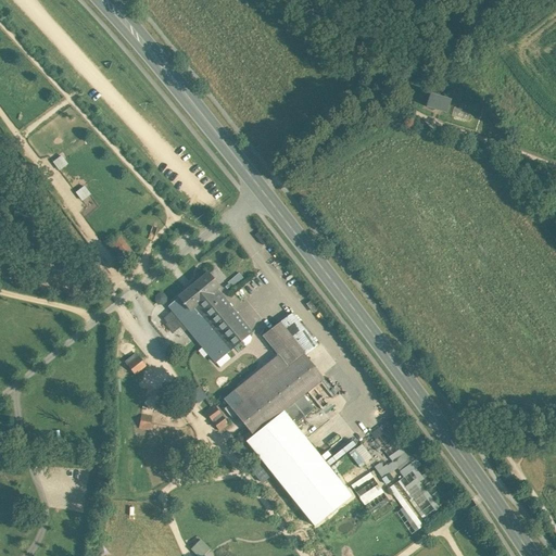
[(440,92),(430,95),(426,106),(445,113),(449,100),(440,92)]
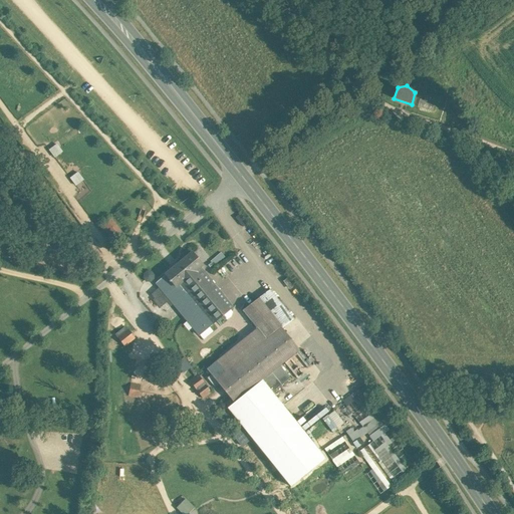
[(121,233),(110,218),(102,224),(113,239),(121,233)]
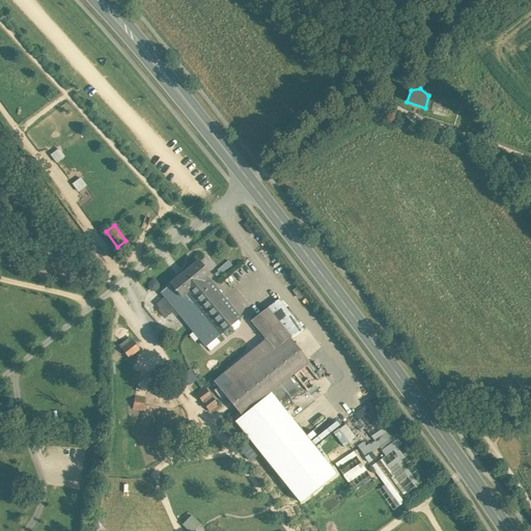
[(198,260),(170,284),(182,297),(185,295),(190,301),(212,282),(206,276),(210,274),(198,260)]
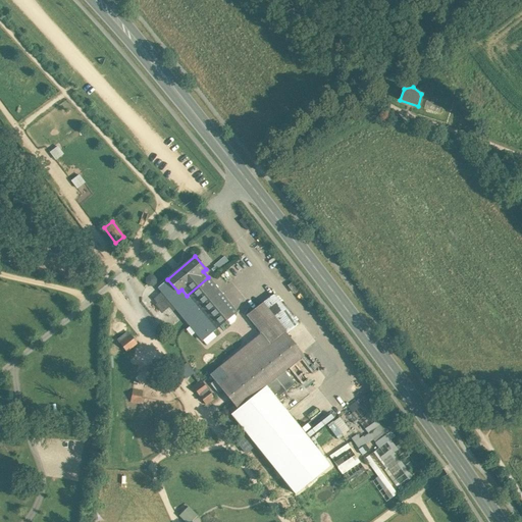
[(167,279),(159,269),(150,276),(174,306),(187,296),(181,290),(178,292),(167,279)]
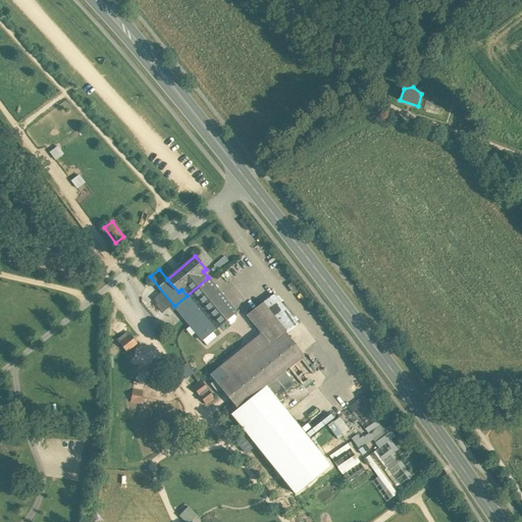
[(237,312),(208,277),(187,296),(174,306),(200,337),(205,338),(237,312)]
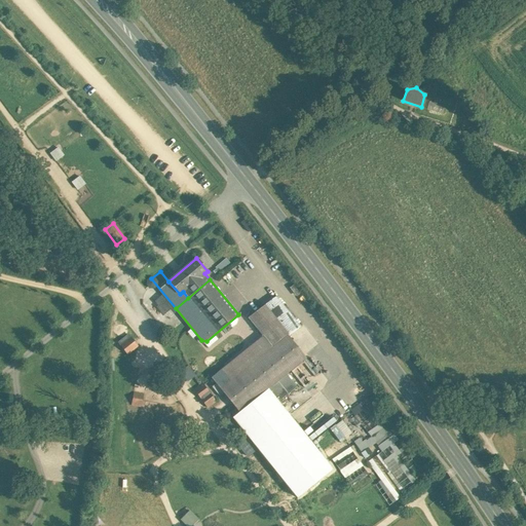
[(300,327),(276,297),(264,305),(288,336),(300,327)]
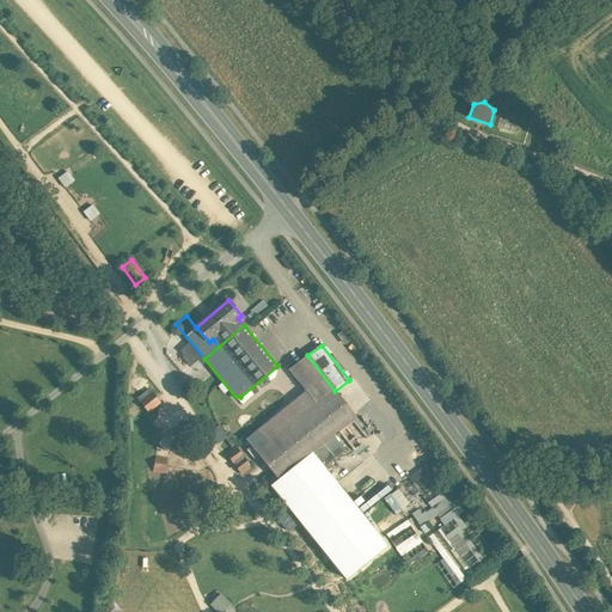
[(306,392),(246,440),(279,479),(270,485),(352,588),(397,554),(324,467),(312,452),(334,435),(356,416),(335,391),(307,355),(288,369),(306,392)]
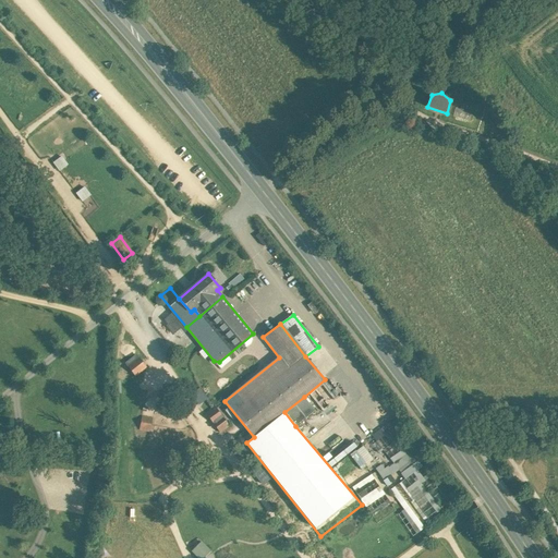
[(141,361),(130,370),(135,376),(146,367),(141,361)]
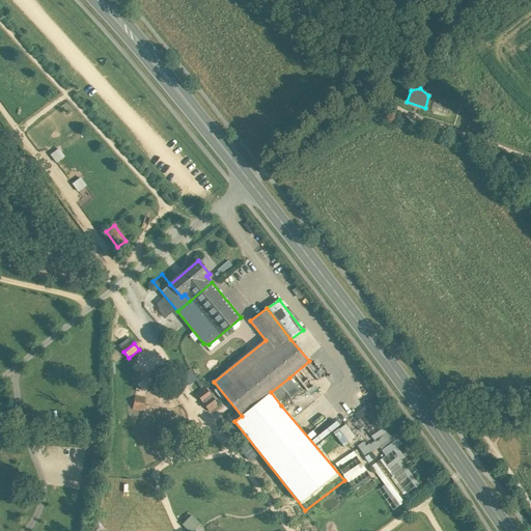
[(289,378),(271,392),(281,406),(300,390),(289,378)]
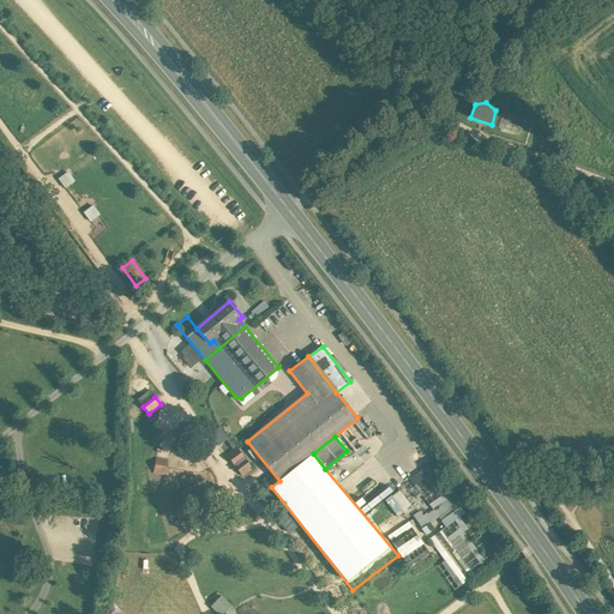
[(252,468),(238,449),(227,456),(241,476),(252,468)]
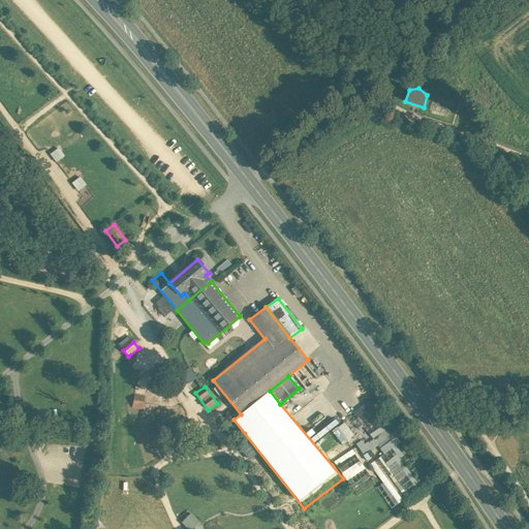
[(145,397),(134,395),(132,407),(143,409),(145,397)]
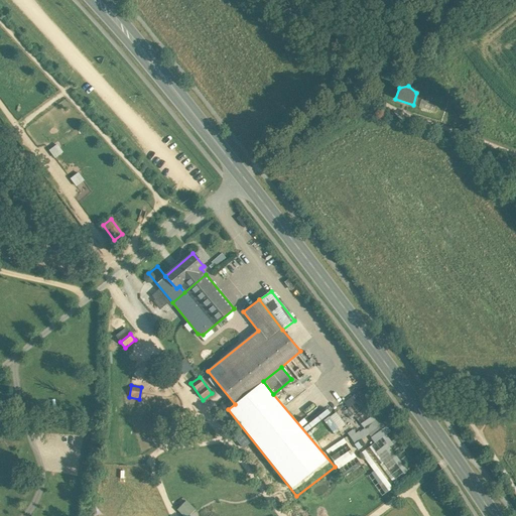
[(416,469),(378,410),(370,415),(356,393),(345,401),(360,424),(347,432),(358,448),(369,441),(365,436),(369,434),(374,442),(361,452),(386,489),(416,469)]
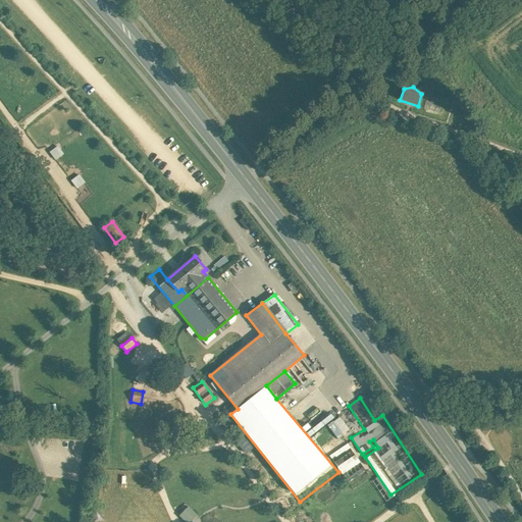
[(340,416),(332,421),(342,434),(350,429),(340,416)]
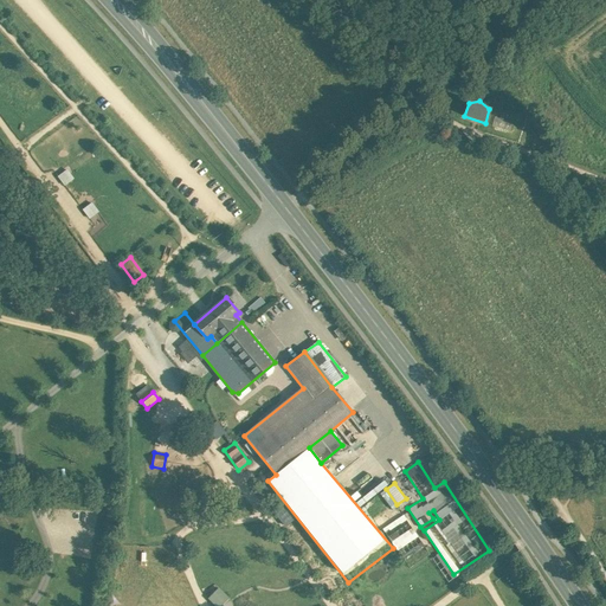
[(413,528),(392,540),(397,549),(418,537),(413,528)]
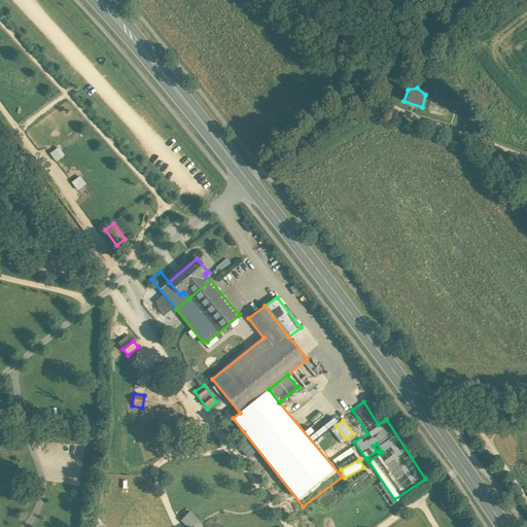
[(188,526),(190,526),(200,519),(190,510),(181,519),(188,526)]
